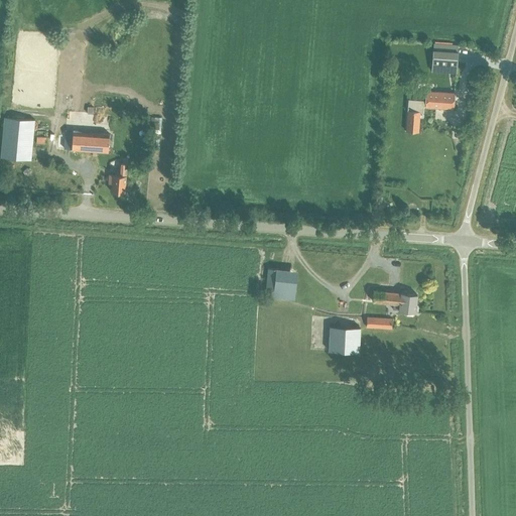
[(431,49),(430,71),(456,73),(457,51),(458,44),(433,42),(433,49),(431,49)]
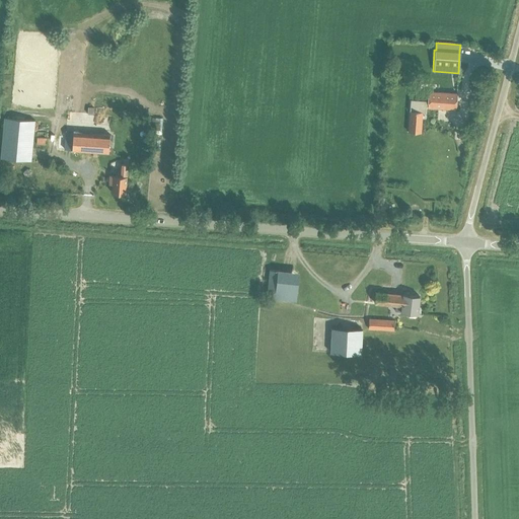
[(410,98),(408,130),(421,131),(422,120),(423,112),(425,112),(426,105),(427,105),(427,107),(455,108),(456,92),(428,91),(428,100),(410,98)]
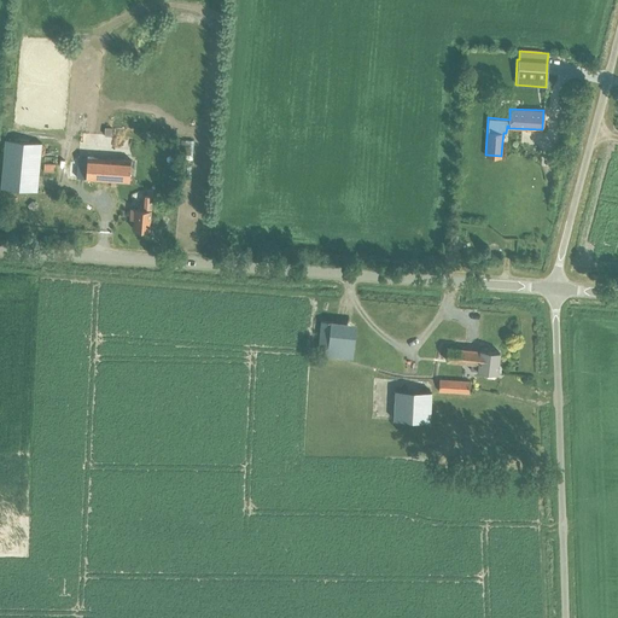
[(1,187),(38,191),(42,143),(6,139),(1,187)]
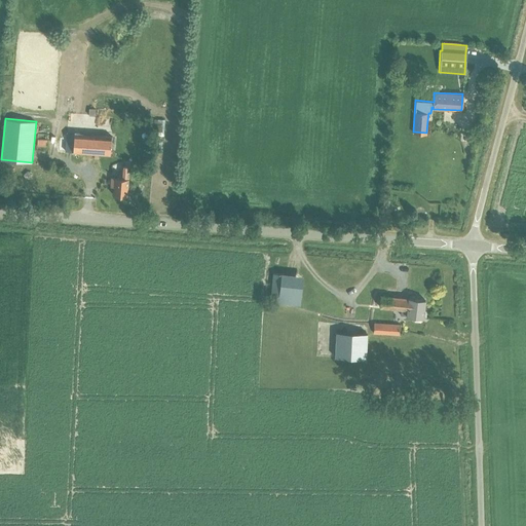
[(168,120),(158,120),(158,134),(168,134),(168,120)]
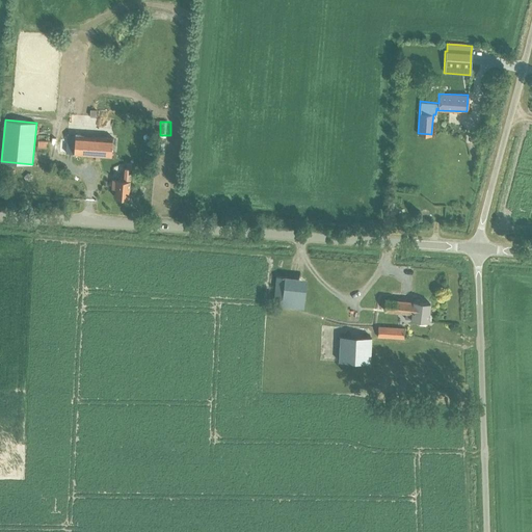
[(128,124),(117,123),(116,132),(127,132),(128,124)]
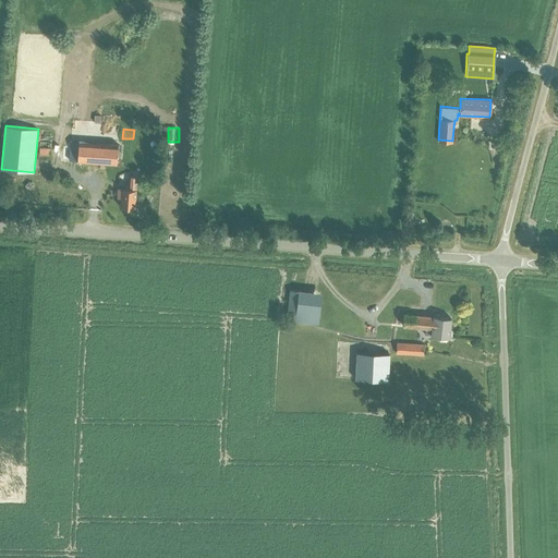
[(72,141),(70,160),(117,165),(119,144),(72,141)]
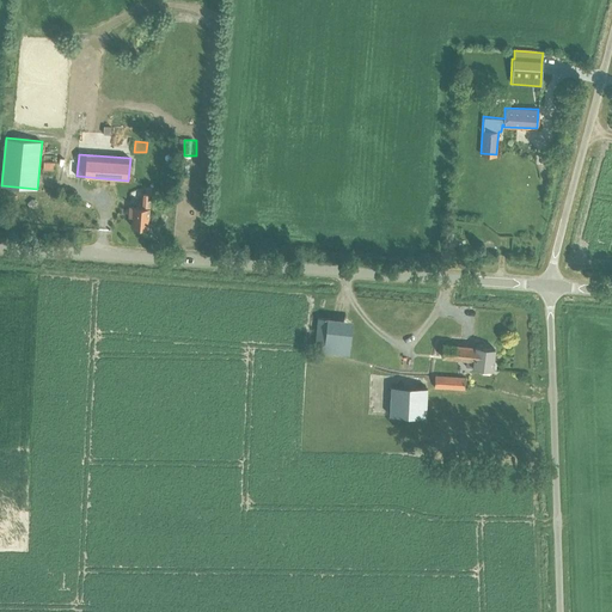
[(147,228),(151,188),(145,188),(145,194),(141,194),(140,207),(130,207),(129,216),(133,216),(133,227),(147,228)]
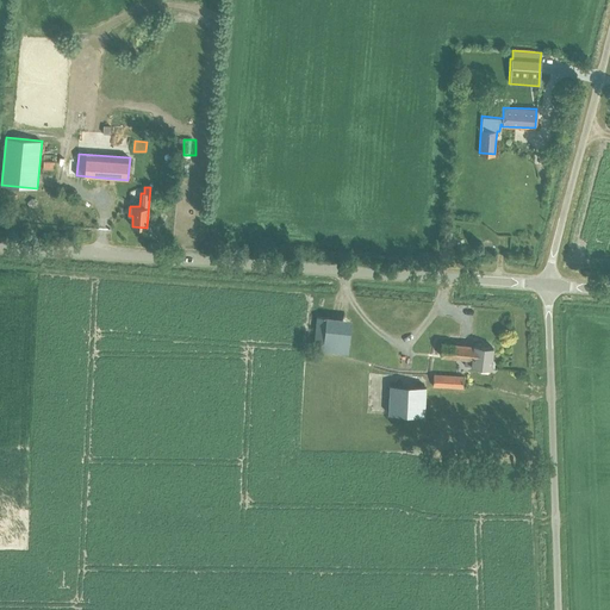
[(380,321),(403,322),(404,307),(381,306),(380,321)]
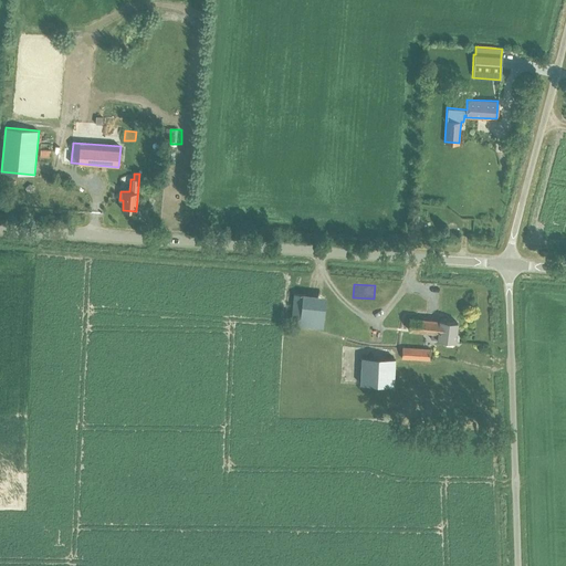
[(305,326),(307,295),(294,293),(291,325),(305,326)]
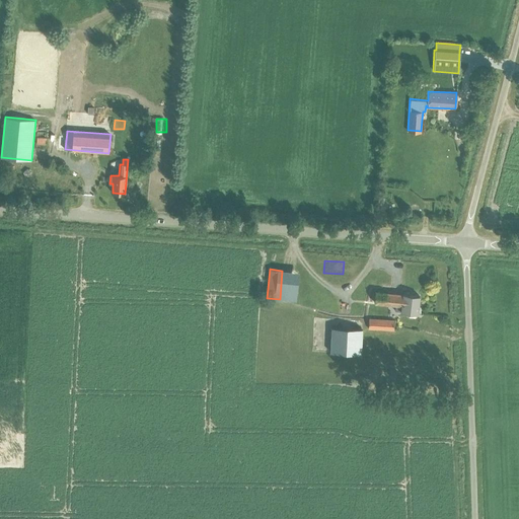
[(417,314),(418,313),(420,295),(376,290),(375,302),(386,303),(385,304),(396,306),(395,311),(417,314)]
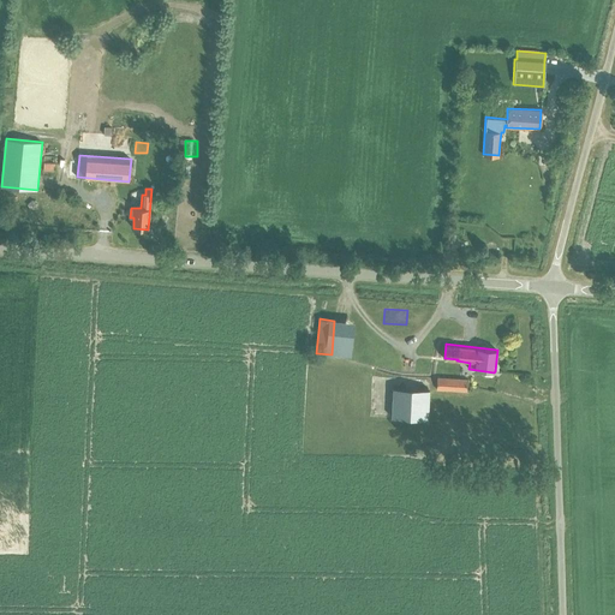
[(467,380),(437,378),(436,389),(467,390),(467,380)]
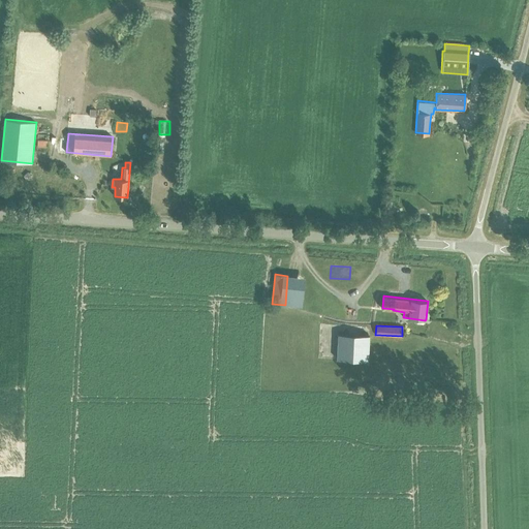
[(370,335),(338,333),(336,358),(368,360),(370,335)]
